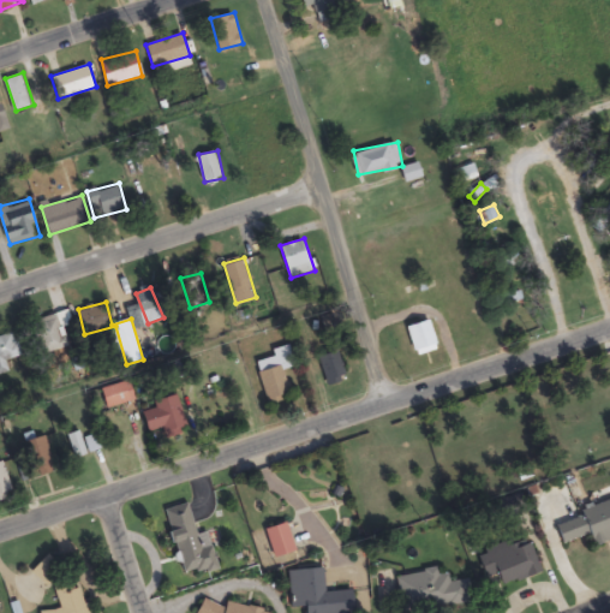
[(34,326),(52,353),(72,341),(54,313),(34,326)]
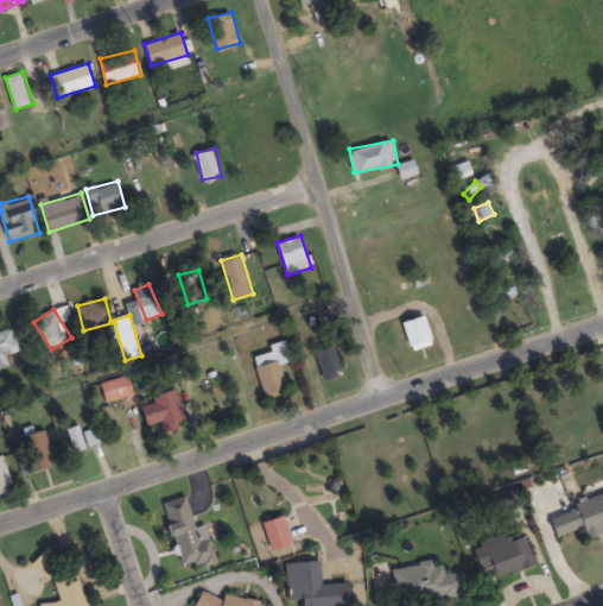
[(402,320),(411,351),(435,345),(426,314),(402,320)]
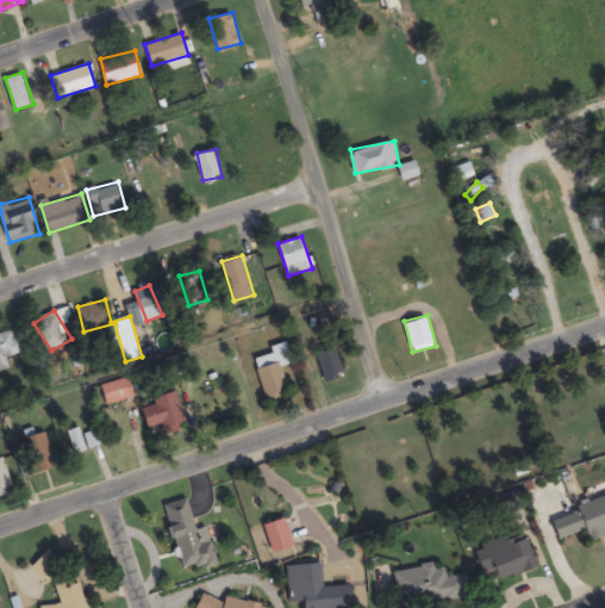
[(0,368),(20,365),(14,330),(0,333),(0,368)]
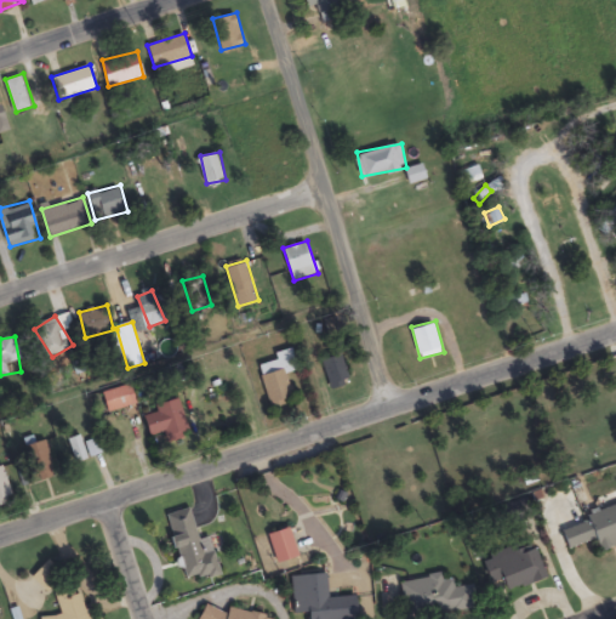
[(321,359),(331,390),(352,384),(342,352),(321,359)]
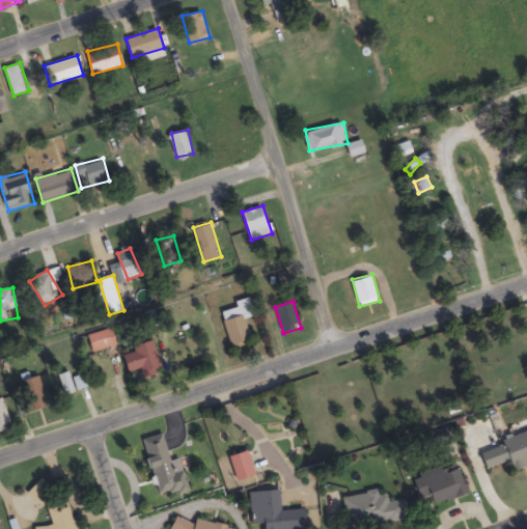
[(226,311),(230,346),(247,345),(244,309),(226,311)]
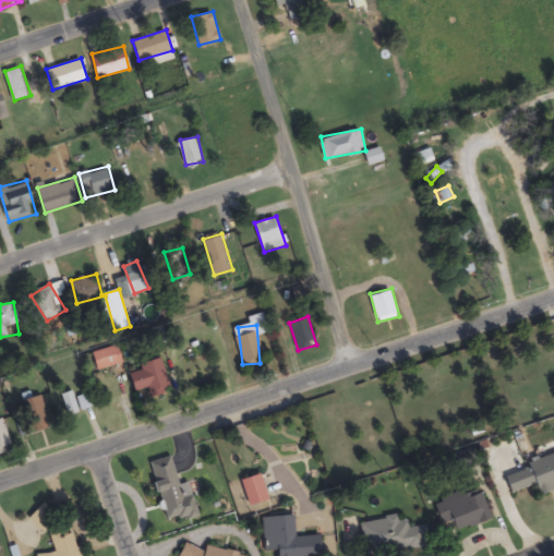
[(125,362),(120,343),(92,352),(98,371),(125,362)]
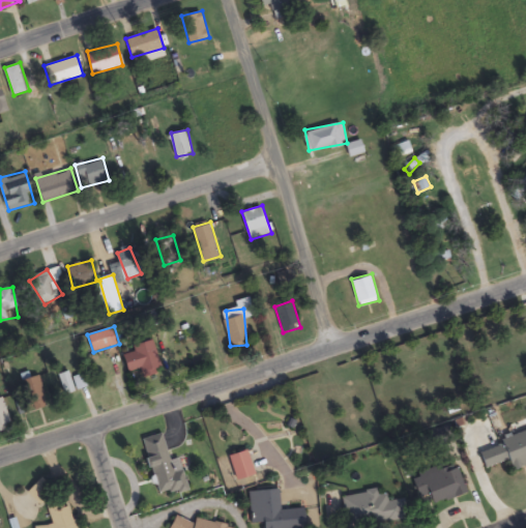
[(134,344),(135,351),(123,353),(129,377),(163,370),(154,339),(134,344)]
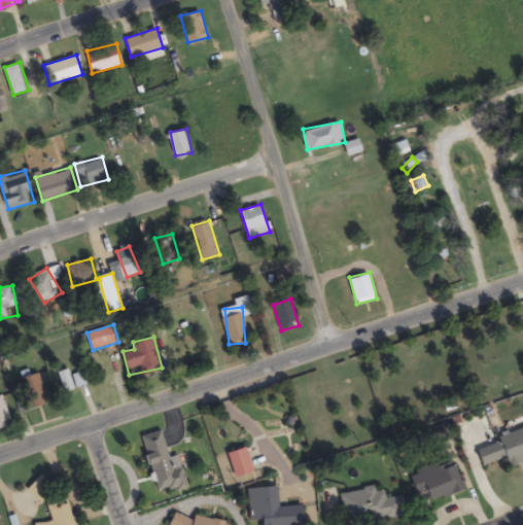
[(66,391),(90,384),(85,371),(73,375),(71,368),(59,371),(66,391)]
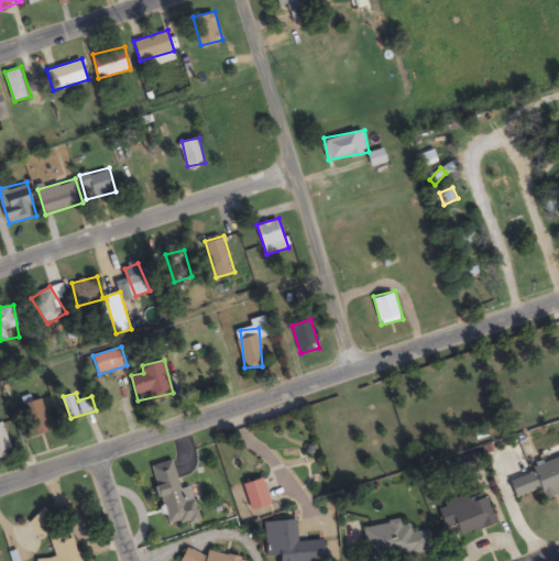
[(52,431),(43,398),(22,404),(31,437),(52,431)]
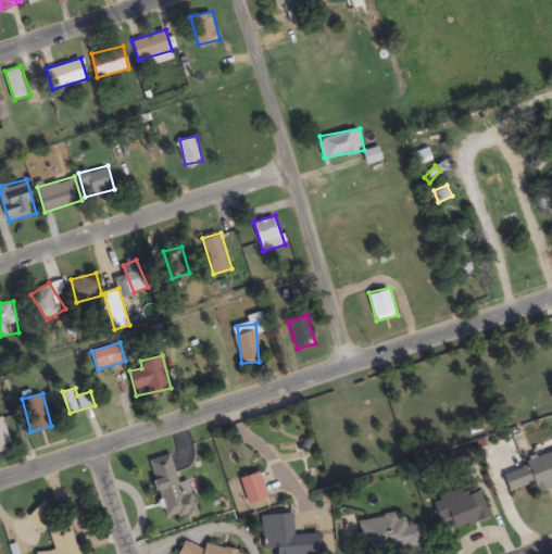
[(0,416),(0,451),(13,449),(7,415),(0,416)]
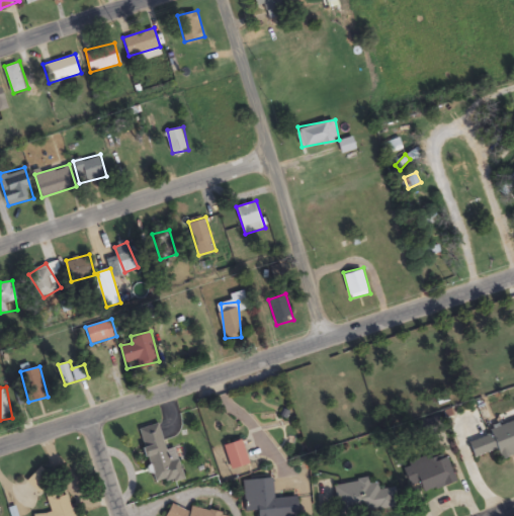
[(513,420),(467,436),(474,456),(498,448),(500,453),(513,448),(513,420)]
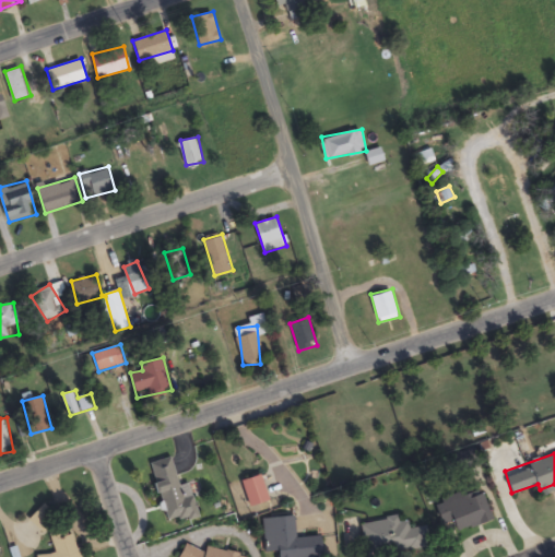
[(152,462),(167,523),(199,516),(191,484),(179,487),(173,457),(152,462)]
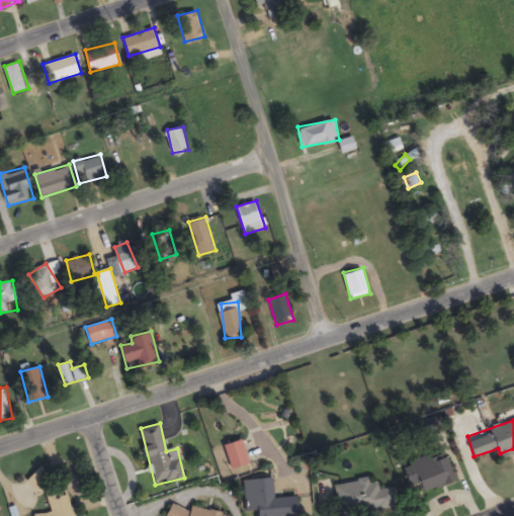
[(224,444),(232,468),(250,462),(243,438),(224,444)]
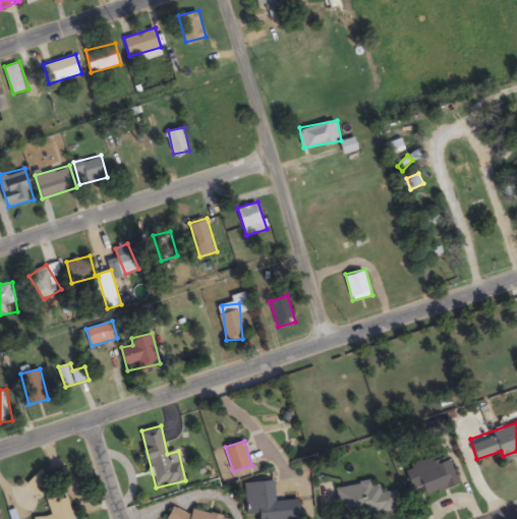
[(405,466),(412,488),(422,485),(425,494),(459,484),(450,453),(405,466)]
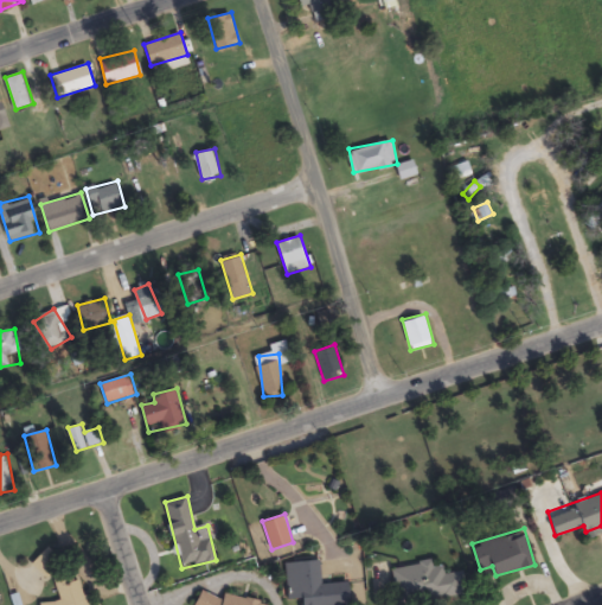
[(286,561),(289,599),(302,598),(302,604),(351,604),(350,581),(322,584),(321,559),(286,561)]
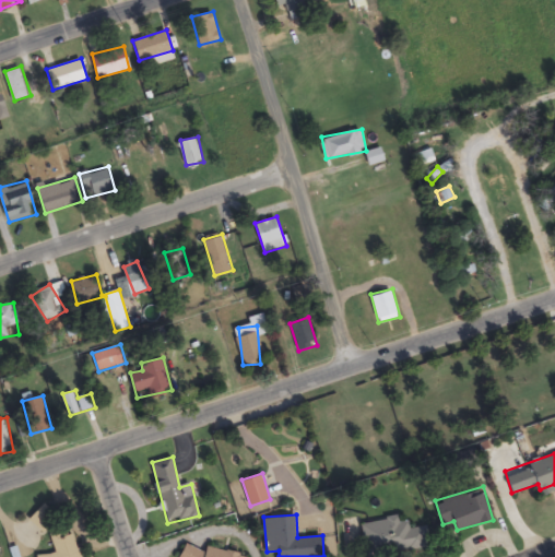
[(364,521),(367,554),(430,547),(428,523),(402,526),(401,517),(364,521)]
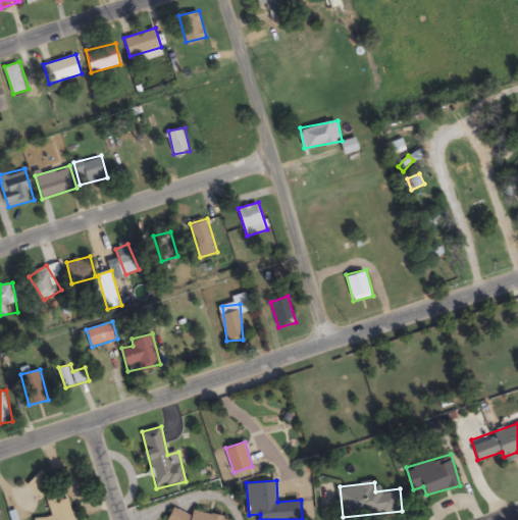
[(35,519),(34,519),(78,519),(71,495),(49,500),(53,515),(35,519)]
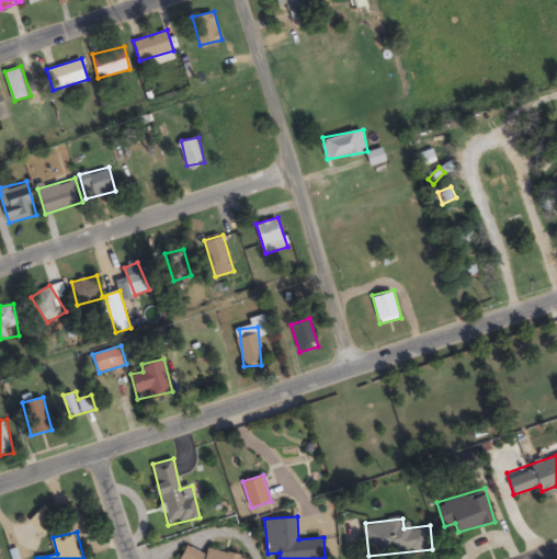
[(248,558),(249,557),(207,547),(206,551),(184,546),(181,558),(248,558)]
